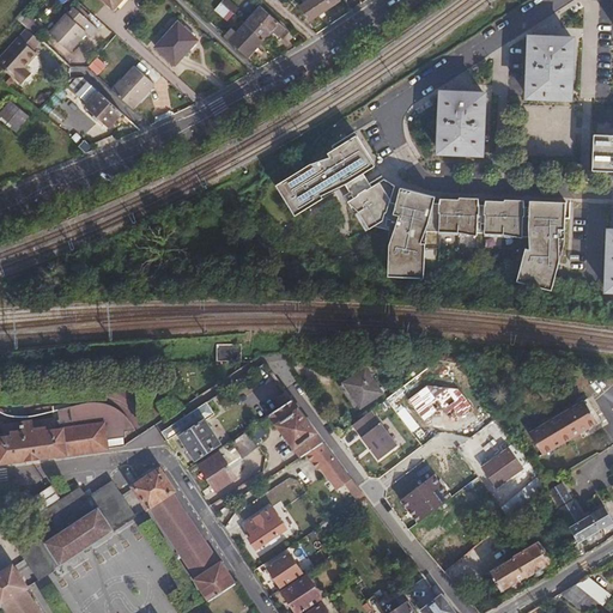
[(103,0),(115,10),(123,0),(103,0)]
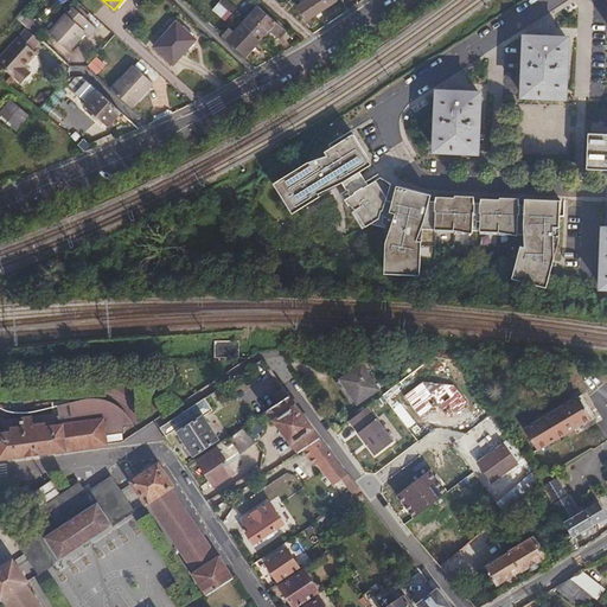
[(227,0),(221,0),(219,2),(231,14),(236,8),(227,0)]
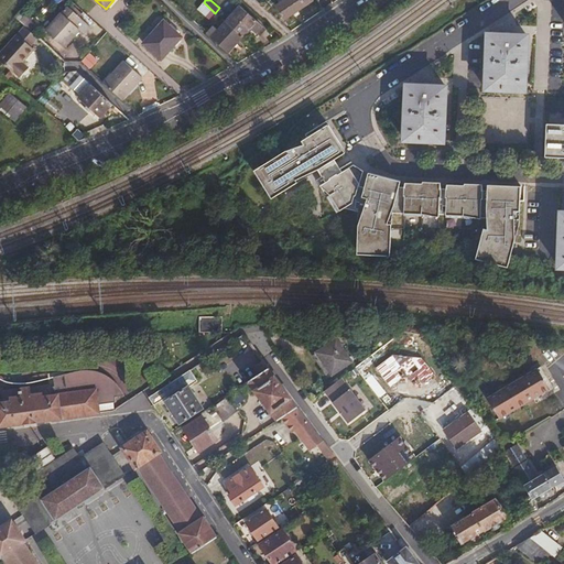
[(314,0),(284,0),(277,6),(285,20),(312,1),(314,0)]
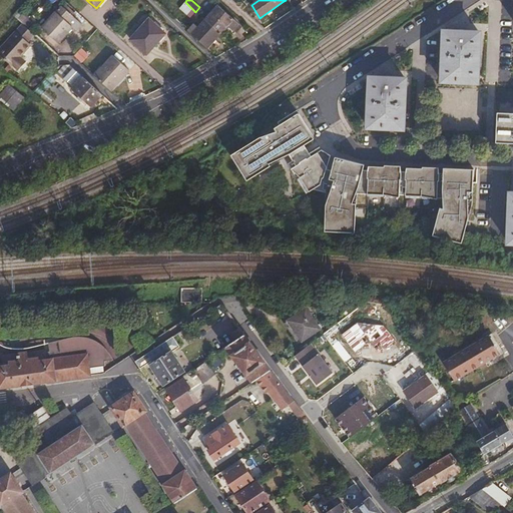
[(185,2),(181,6),(192,15),(195,12),(185,2)]
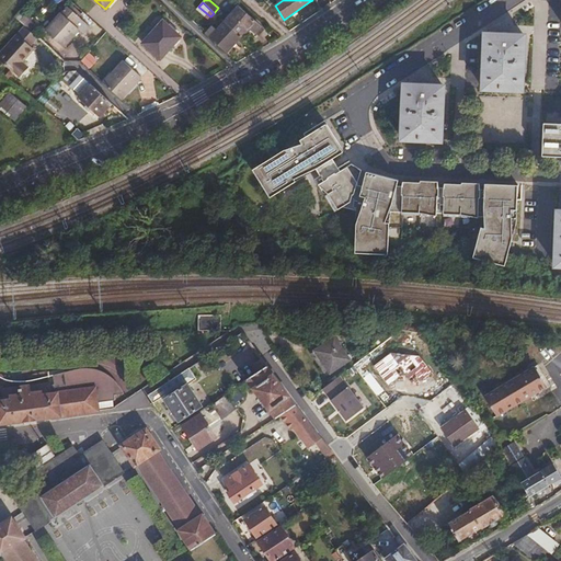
[(68,7),(45,31),(64,47),(80,30),(83,33),(90,26),(80,16),(68,7)]
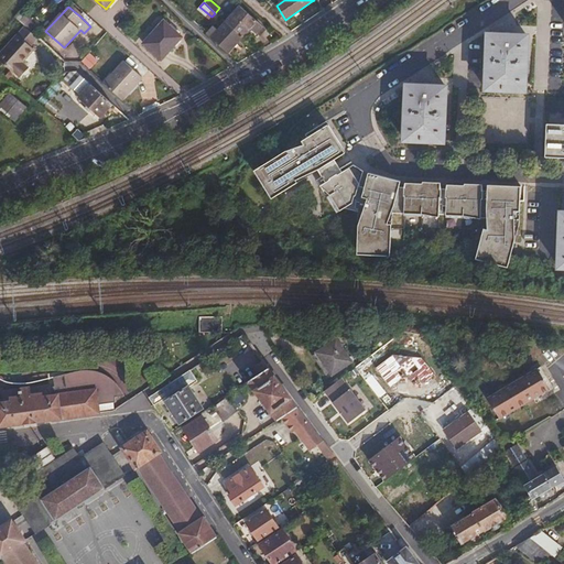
[(239,7),(225,22),(242,38),(251,29),(258,34),(259,33),(260,36),(261,35),(267,30),(239,7)]
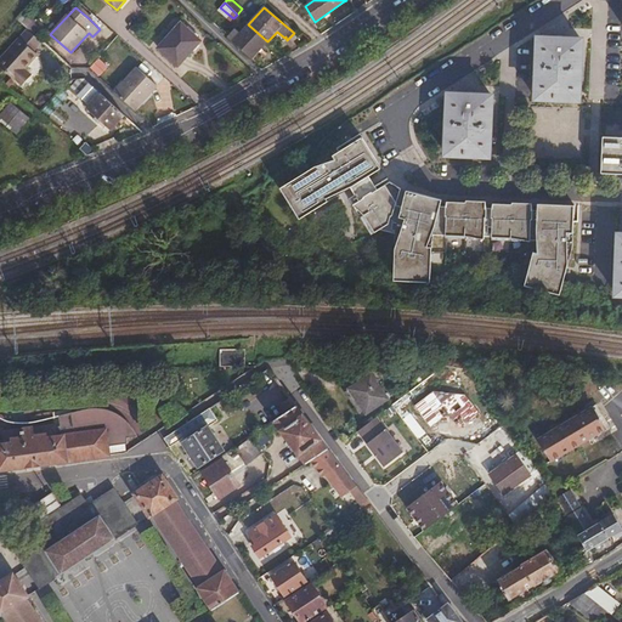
[(29,15),(23,22),(28,27),(34,20),(30,17),(29,15)]
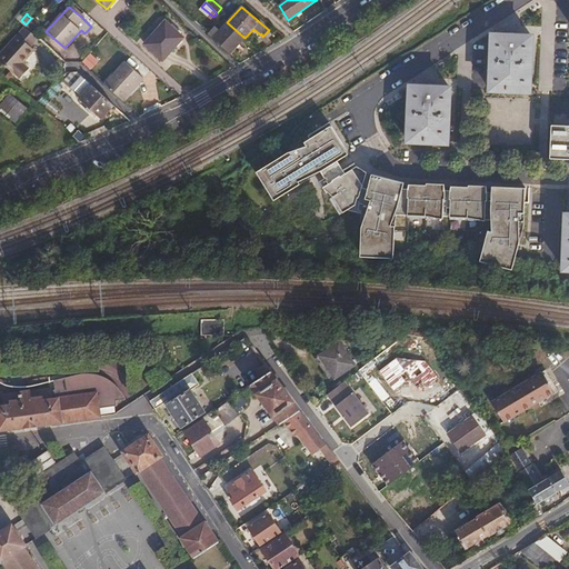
[(225,19),(217,28),(220,30),(227,22),(225,19)]
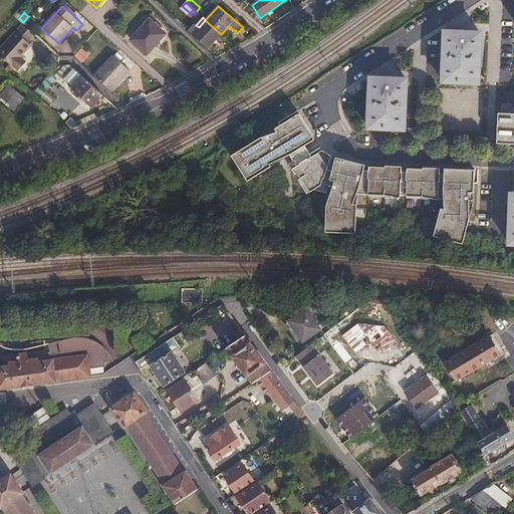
[(150,19),(131,40),(147,55),(166,34),(150,19)]
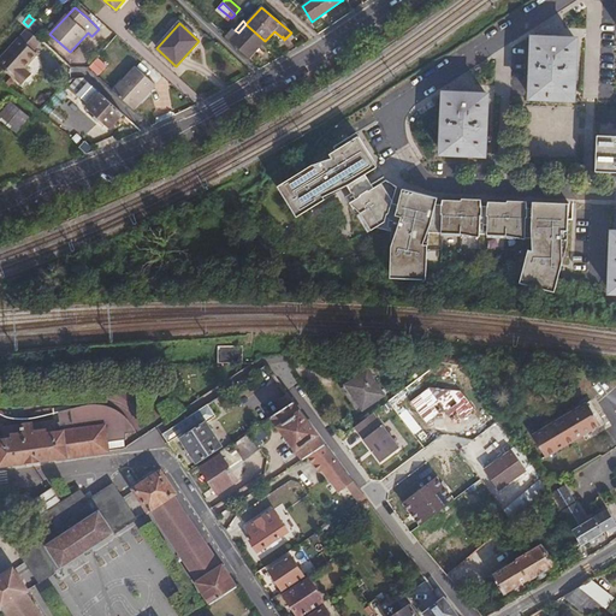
[(234,29),(226,36),(249,58),(265,41),(246,24),(238,33),(235,30),(234,29)]
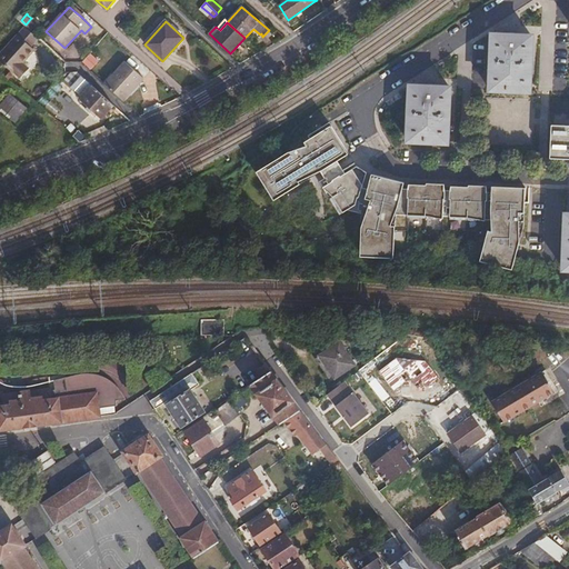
[(18,35),(0,53),(0,60),(10,70),(11,70),(21,78),(29,69),(23,63),(35,50),(31,47),(39,38),(25,27),(18,35)]
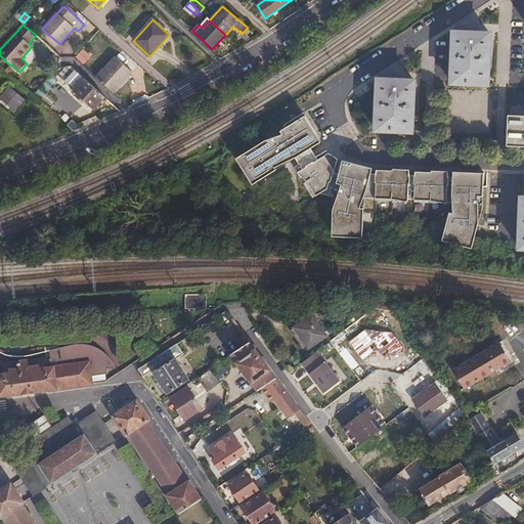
[(490,34),(475,33),(469,32),(453,32),(451,83),(488,85),(490,34)]
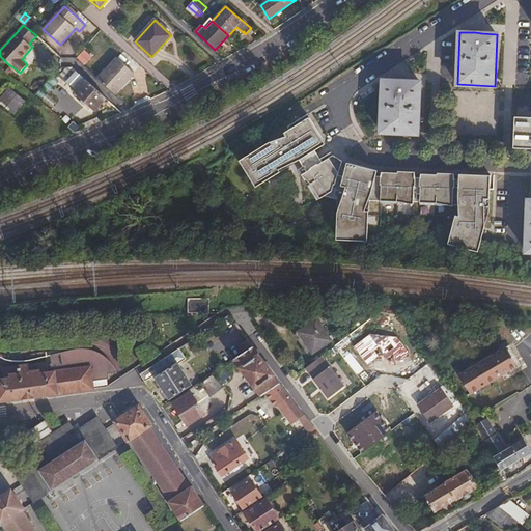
[(117,57),(98,78),(115,94),(135,73),(117,57)]
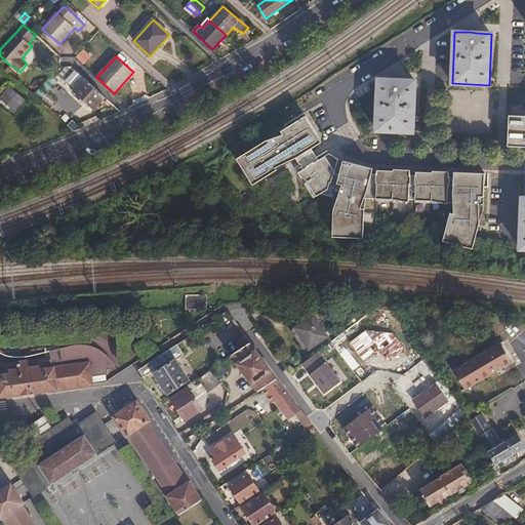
[(82,76),(75,70),(66,80),(73,87),(82,76)]
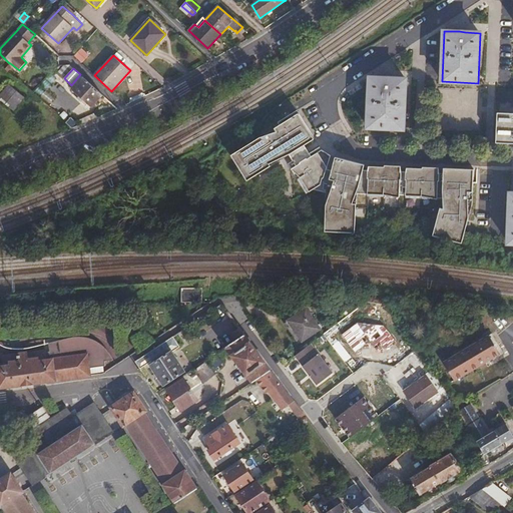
[(80,74),(71,85),(70,85),(73,87),(83,76),(80,74)]
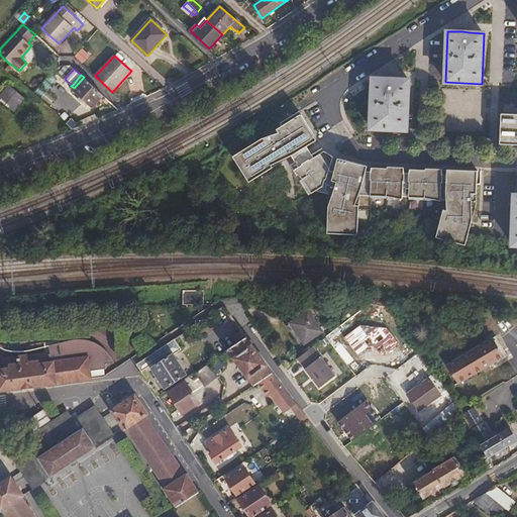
[(93,108),(104,96),(84,77),(74,88),(72,90),(93,108)]
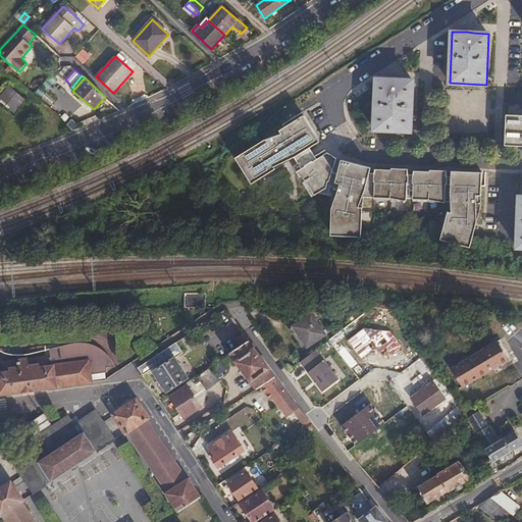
[(413,80),(398,80),(393,80),(376,79),(374,129),(411,132),(413,80)]
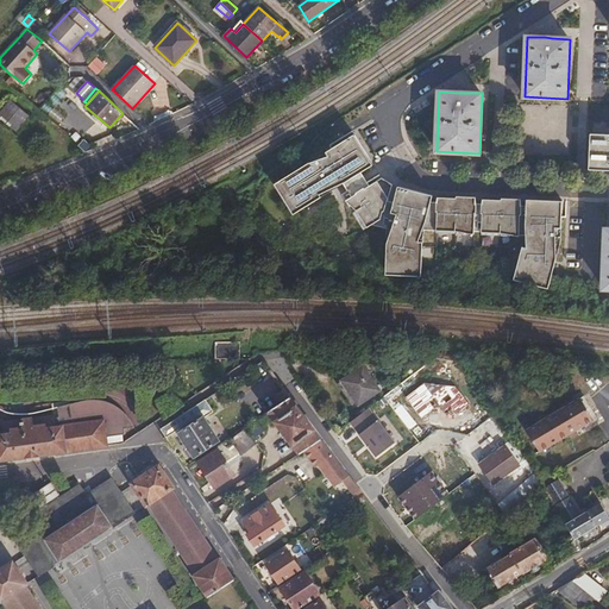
[(11,101),(0,114),(0,117),(16,131),(29,115),(11,101)]
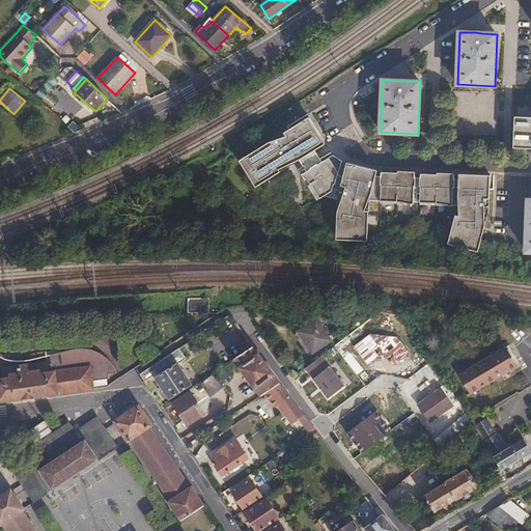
[(530,108),(513,107),(512,143),(530,143),(530,108)]
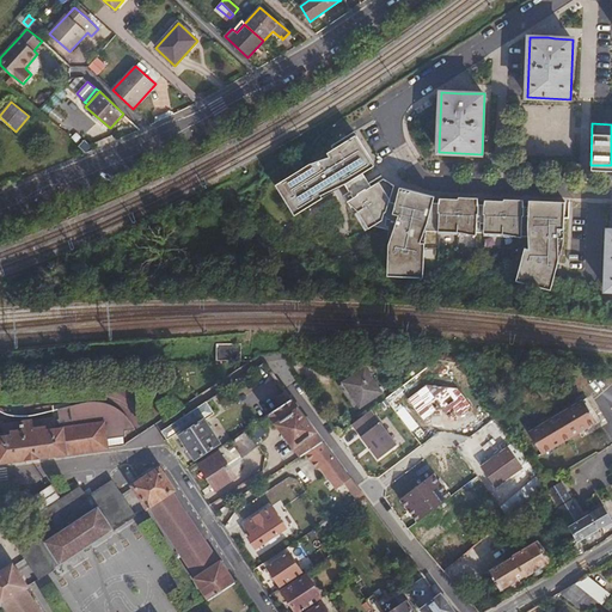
[(77,132),(72,138),(77,144),(81,138),(77,132)]
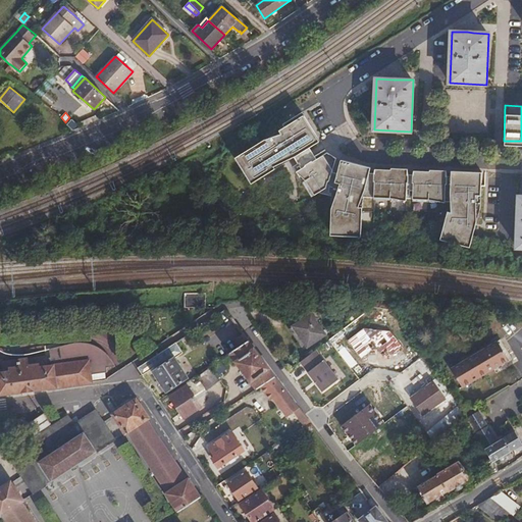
[(67,124),(73,131),(81,127),(72,119),(67,124)]
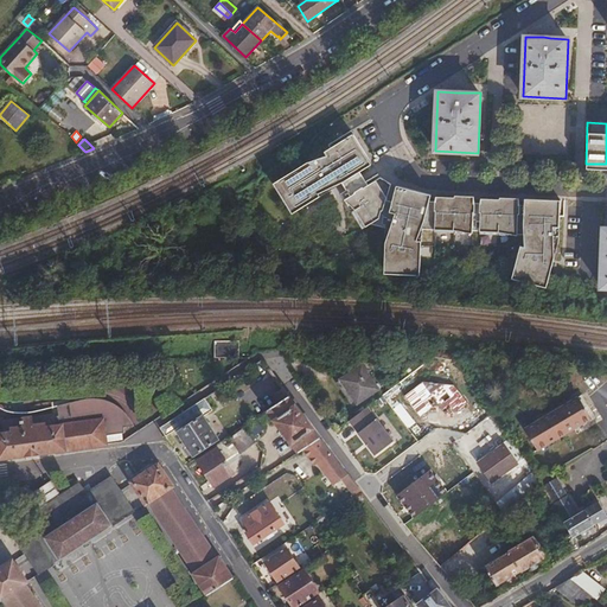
[(236,342),(216,342),(216,357),(236,357),(236,342)]
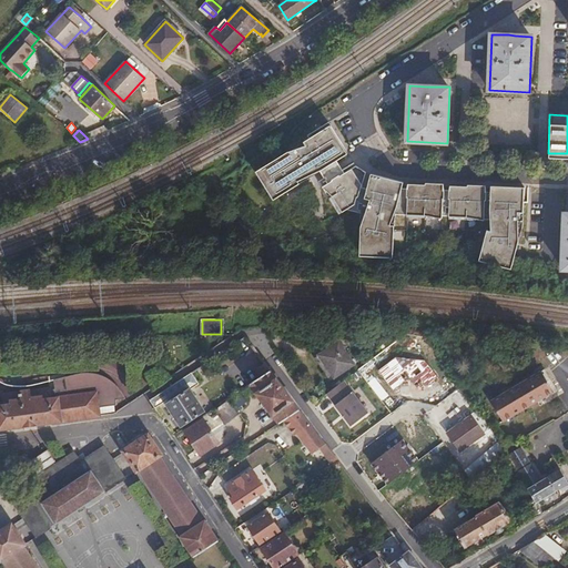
[(318,355),(334,378),(355,364),(340,341),(318,355)]
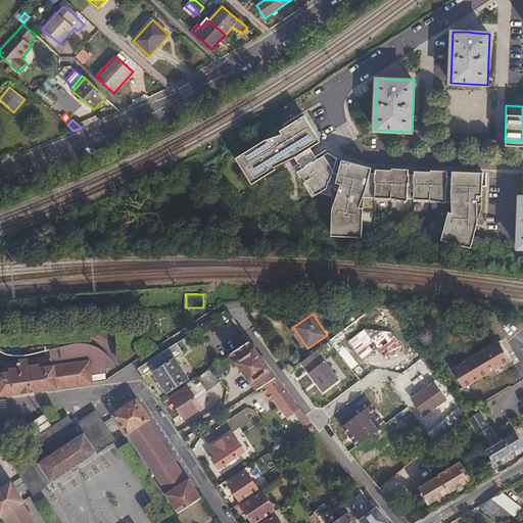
[(307,348),(293,327),(290,330),(296,340),(297,340),(304,350),(307,348)]
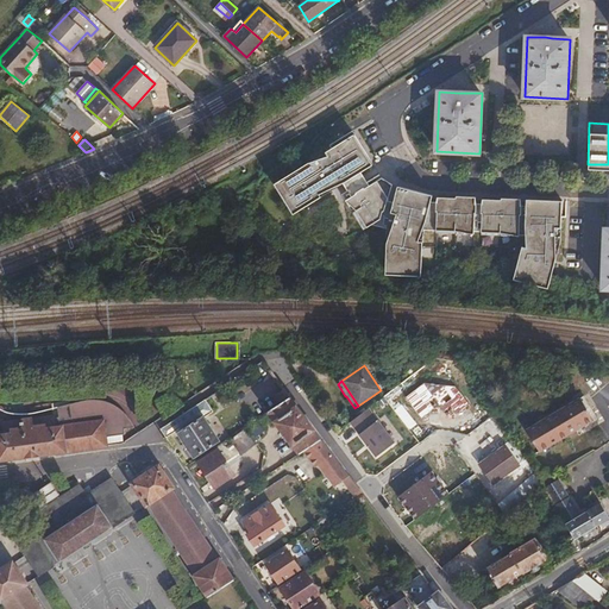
[(282,405),(292,399),(284,389),(275,395),(282,405)]
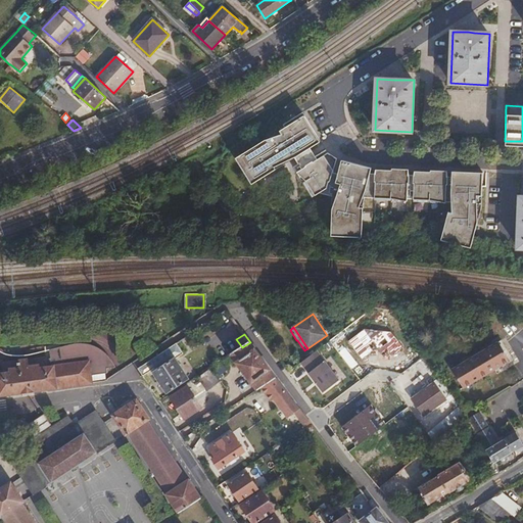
[(502,339),(498,341),(511,361),(501,367),(503,369),(515,361),(509,350),(508,350),(508,349),(502,339)]
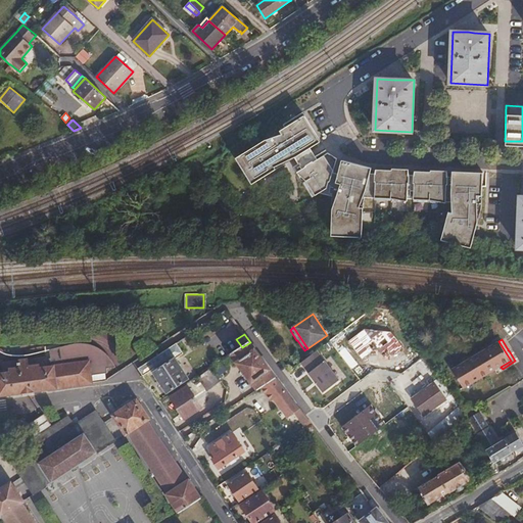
[(511,361),(498,341),(452,369),(464,388),(501,367),(511,361)]
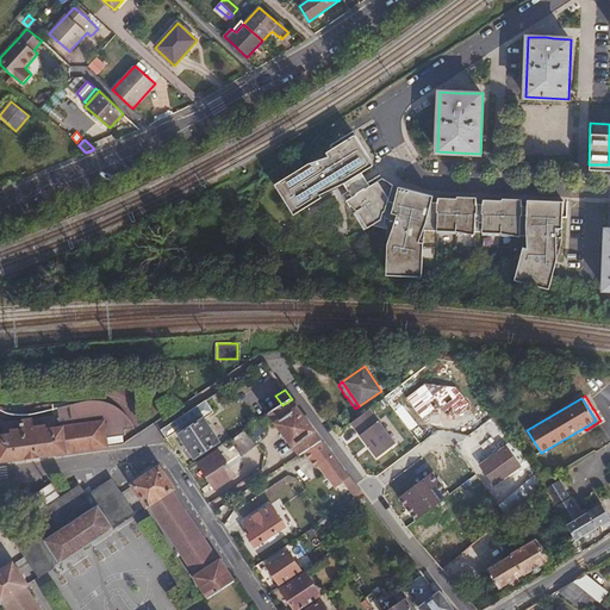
[(215,412),(206,399),(176,419),(161,429),(161,430),(167,439),(173,435),(178,431),(180,436),(194,459),(219,442),(205,418),(215,412)]
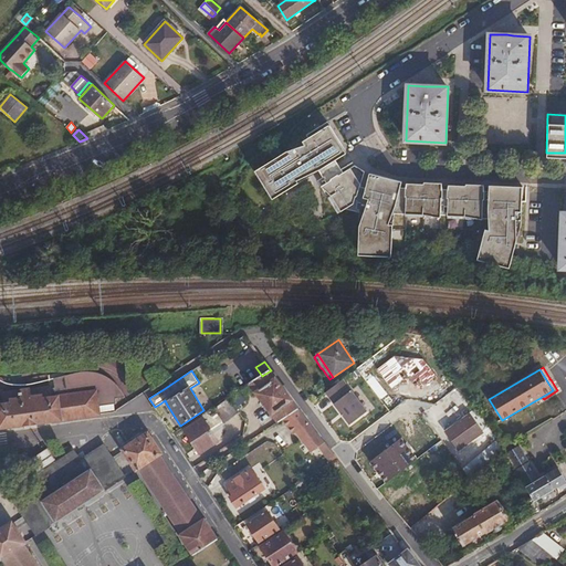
[(300,408),(271,370),(262,376),(250,384),(279,422),(285,418),(299,410),(300,408)]
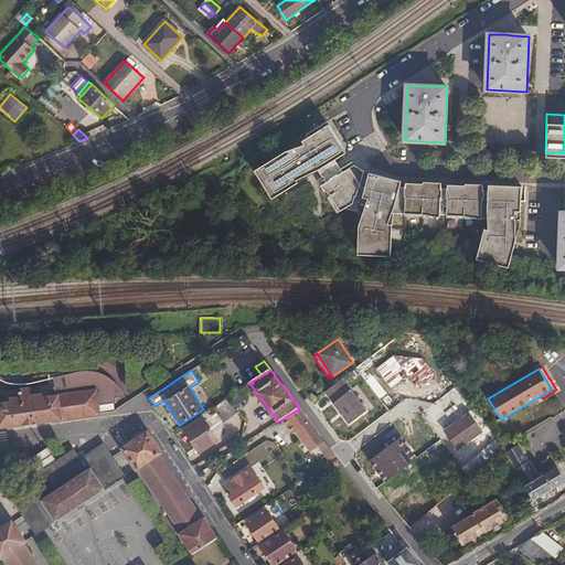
[(0,427),(100,414),(99,405),(117,403),(116,397),(125,396),(126,396),(123,392),(118,386),(115,382),(112,379),(107,376),(103,374),(98,372),(93,371),(86,371),(81,371),(76,372),(72,373),(64,374),(65,375),(54,377),(55,387),(51,387),(51,385),(2,392),(3,397),(0,397),(0,427)]
